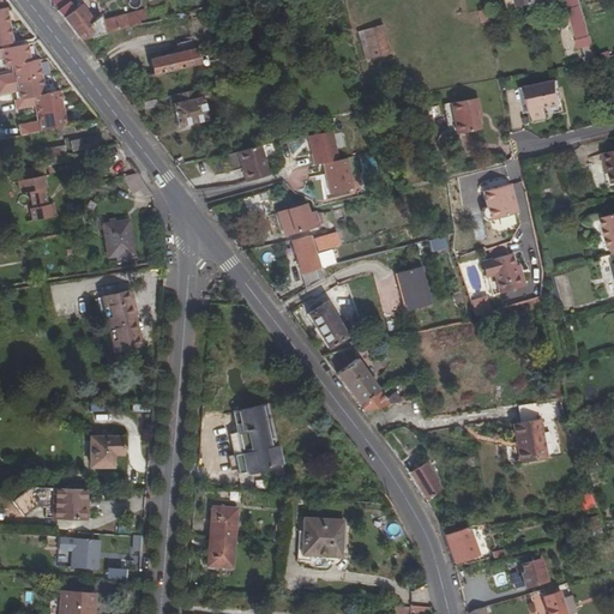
[(58,11),(67,24),(80,40),(140,24),(139,20),(146,19),(144,10),(102,22),(101,16),(95,22),(80,5),(74,10),(68,2),(58,11)]
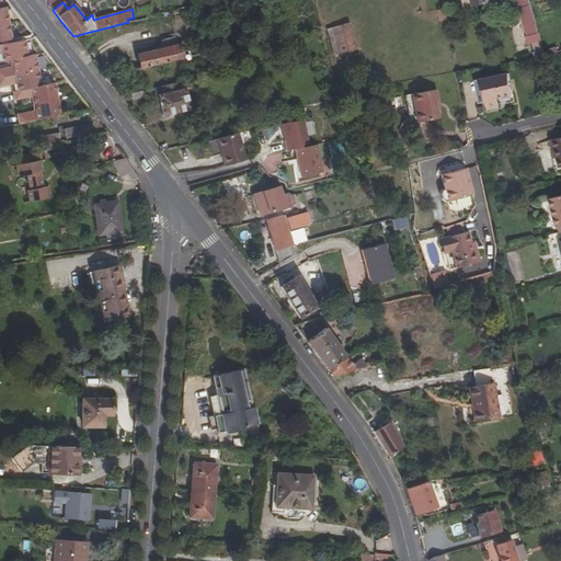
[(524,6),(528,16),(530,23),(536,22),(536,21),(531,3),(524,6)]
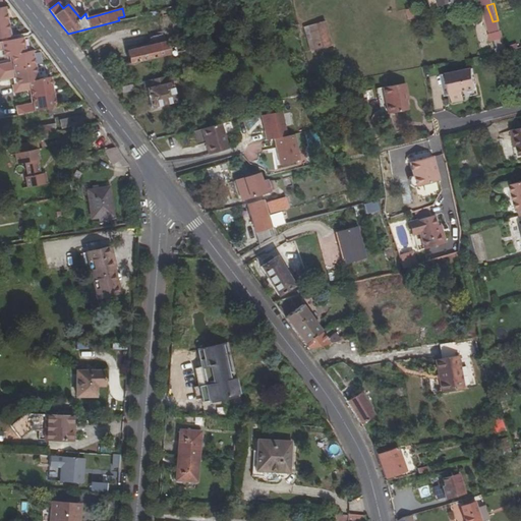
[(0,37),(11,35),(5,4),(0,5),(0,37)]
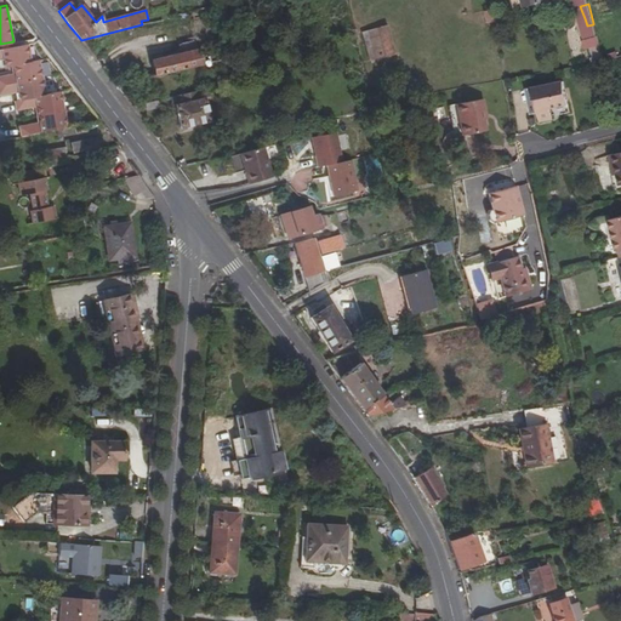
[(486,23),(494,22),(491,10),(484,11),(486,23)]
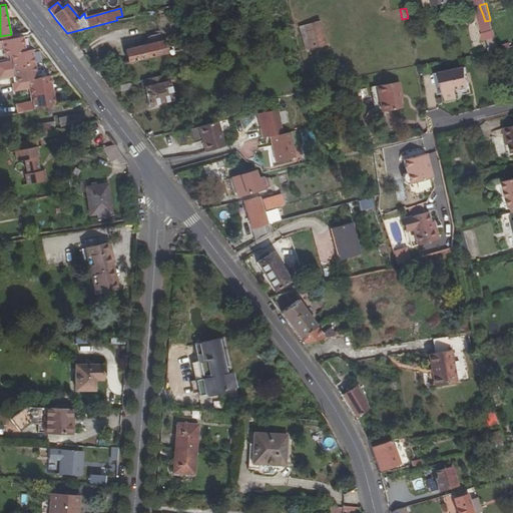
[(327,45),(320,21),(304,25),(310,49),(327,45)]
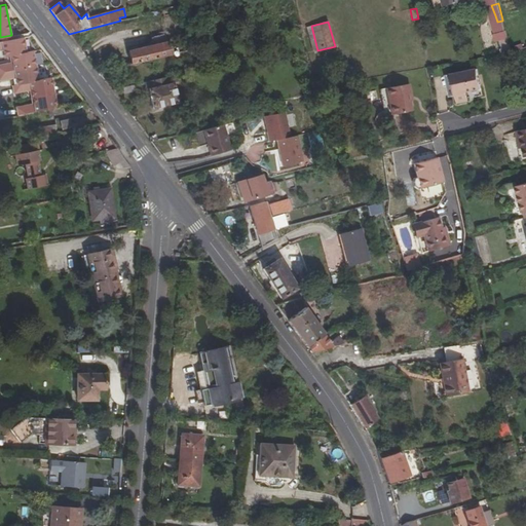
[(152,37),(154,45),(170,42),(167,34),(152,37)]
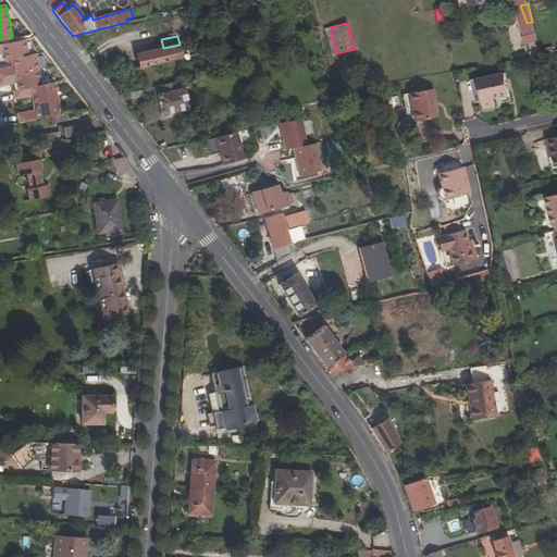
[(28,54),(25,38),(0,44),(0,52),(4,51),(5,60),(13,59),(14,65),(0,67),(0,85),(17,82),(20,89),(15,90),(16,98),(35,95),(38,109),(20,113),(22,123),(61,115),(54,83),(42,85),(36,53),(28,54)]
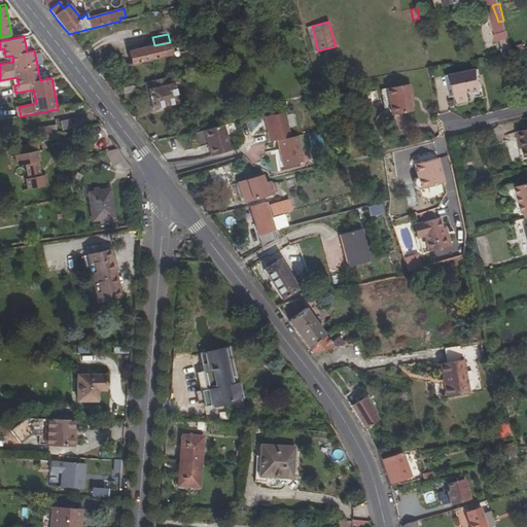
[(178,47),(171,48),(170,42),(154,45),(129,51),(132,65),(180,54),(178,47)]
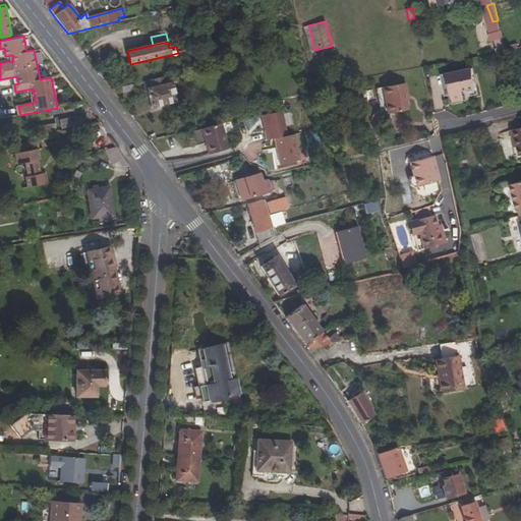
[(119,67),(106,70),(108,78),(121,75),(119,67)]
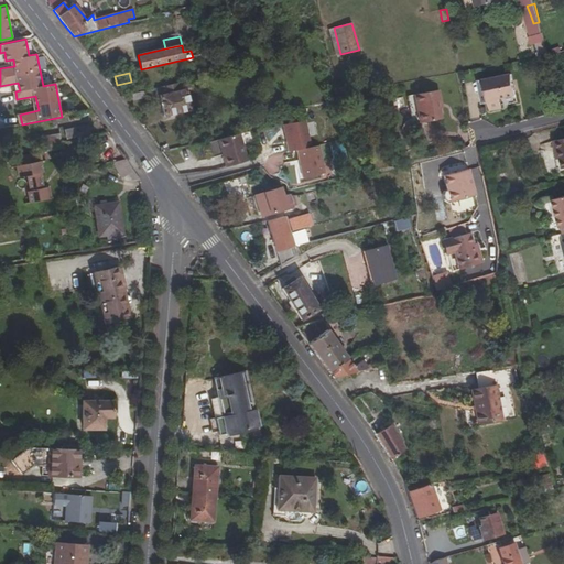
[(511,74),(484,79),(490,109),(501,107),(500,97),(516,95),(511,74)]
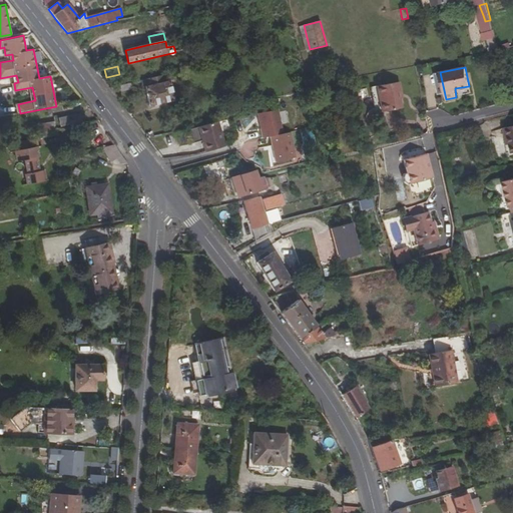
[(174,101),(170,84),(177,82),(181,81),(180,76),(163,80),(161,76),(135,82),(136,88),(144,86),(149,106),(174,101)]
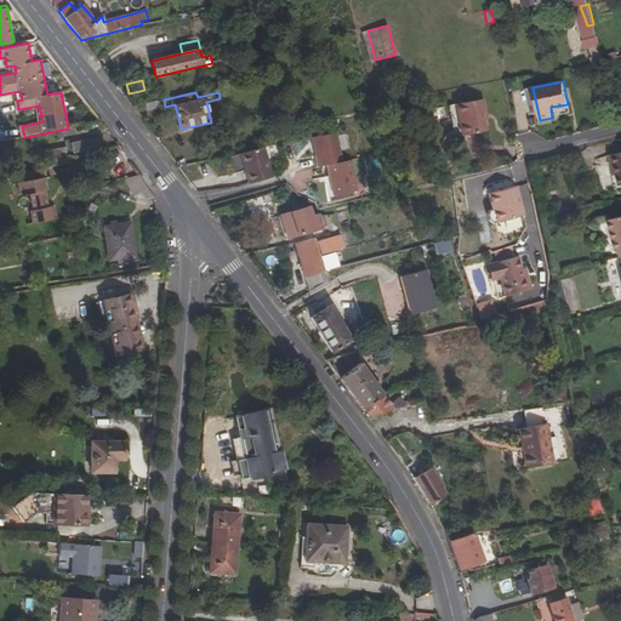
[(484,120),(486,119),(483,100),(449,106),(455,137),(486,131),(484,120)]
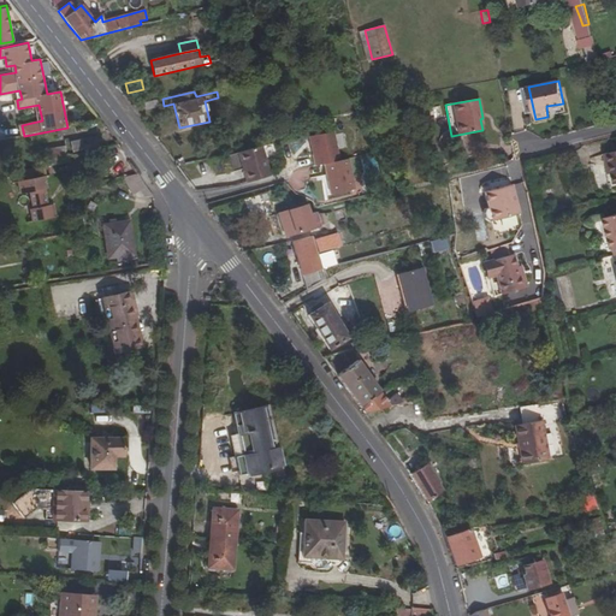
[(324,164),(338,161),(332,131),(308,137),(314,166),(324,164)]
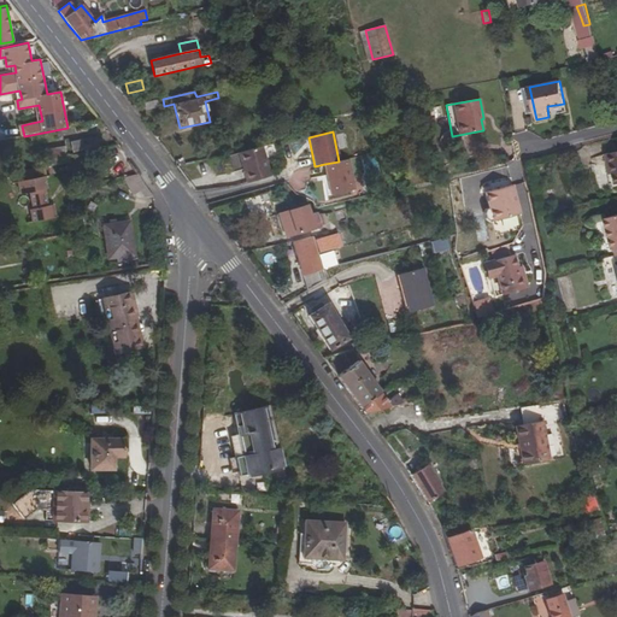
[(98,146),(95,139),(71,144),(72,152),(98,146)]
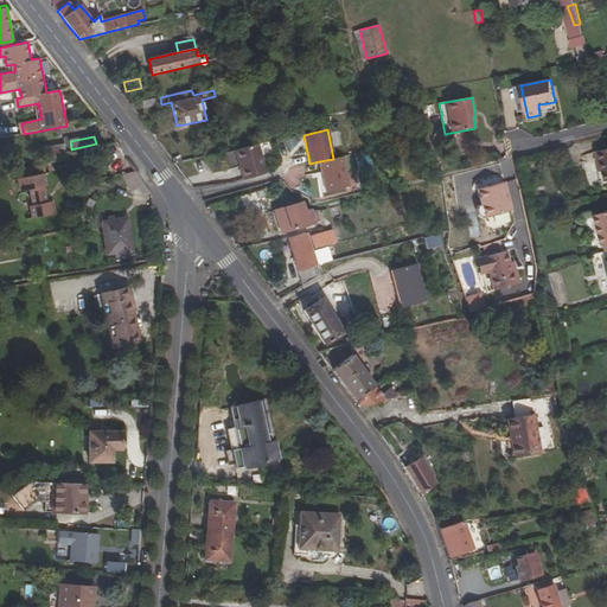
[(66,160),(65,153),(64,145),(49,148),(52,163),(66,160)]
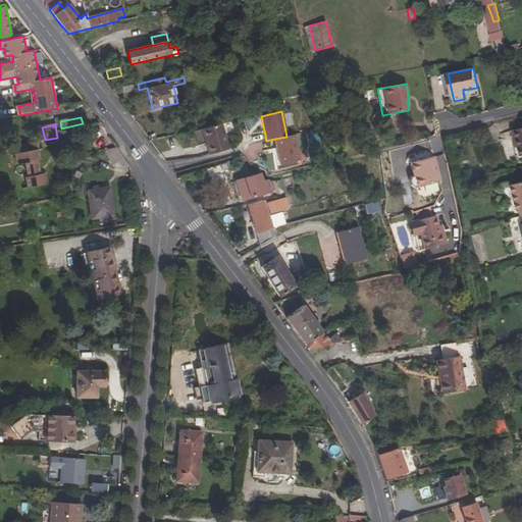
[(222,124),(202,129),(210,154),(228,148),(222,124)]
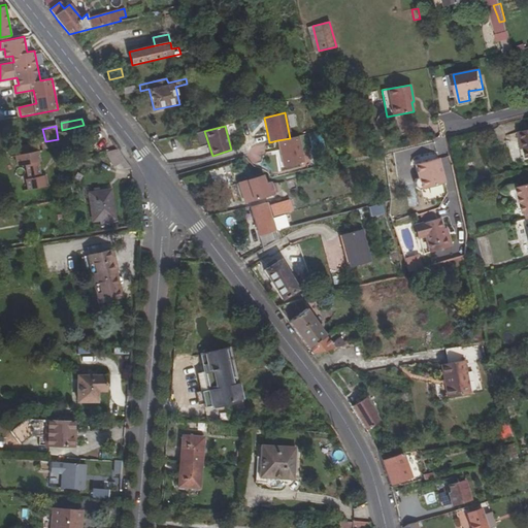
[(527,158),(527,157),(527,130),(519,132),(521,141),(524,141),(526,149),(527,158)]
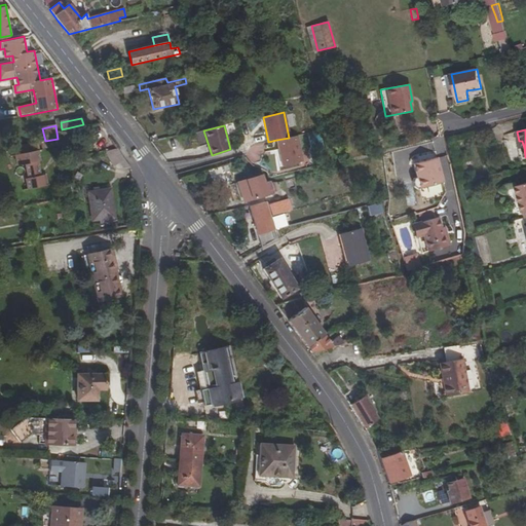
[(289,138),(276,140),(278,150),(279,150),(280,155),(279,155),(282,166),(302,162),(297,136),(289,138)]
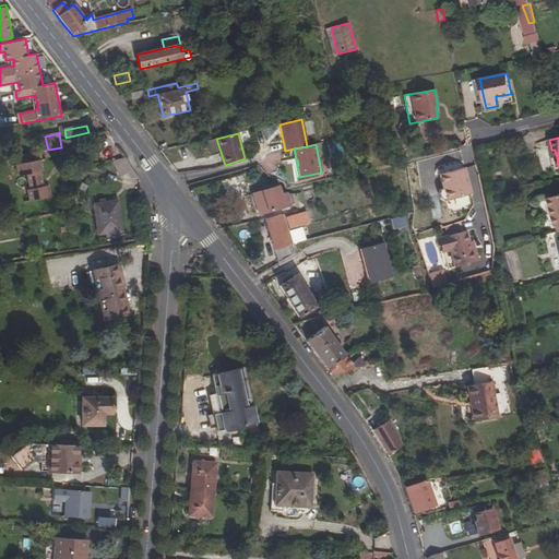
[(121,176),(132,168),(126,158),(113,161),(121,176)]
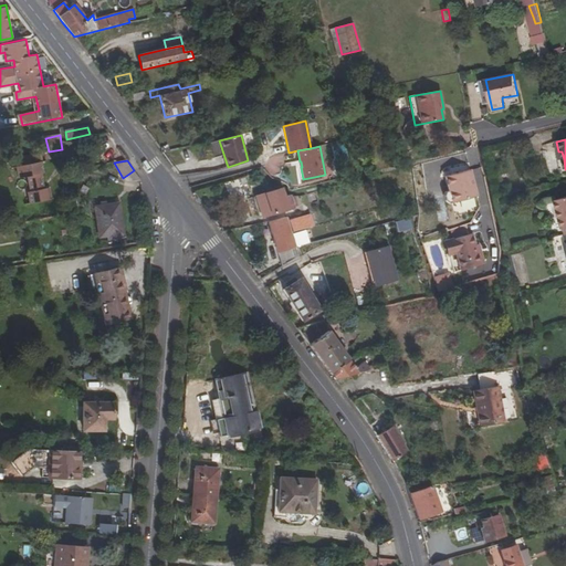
[(43,173),(41,163),(17,167),(19,178),(28,177),(31,192),(29,194),(30,203),(49,200),(46,189),(44,189),(41,174),(43,173)]
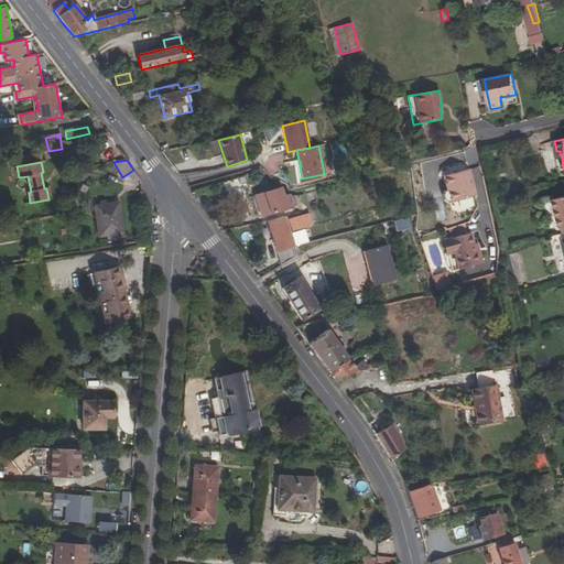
[(67,182),(82,179),(80,170),(65,173),(67,182)]
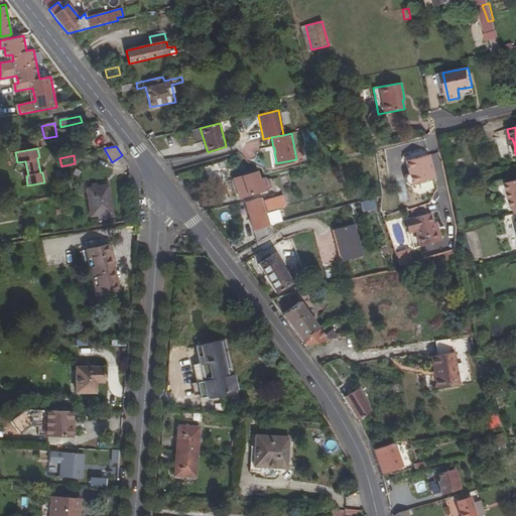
[(434,179),(428,156),(406,161),(409,174),(406,175),(405,178),(406,183),(409,185),(434,179)]
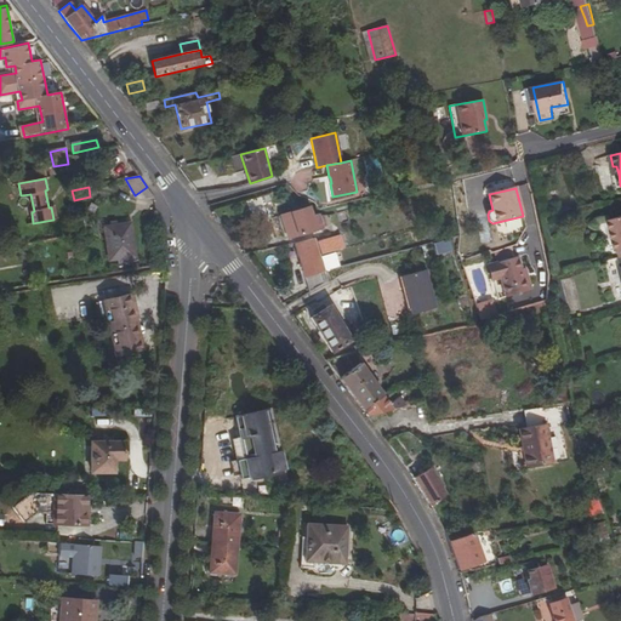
[(300,235),(323,228),(319,215),(313,216),(309,208),(292,212),(300,235)]
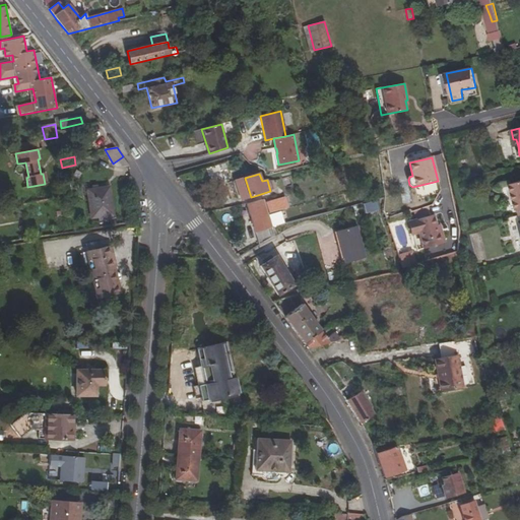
[(242,200),(251,197),(245,178),(236,181),(242,200)]
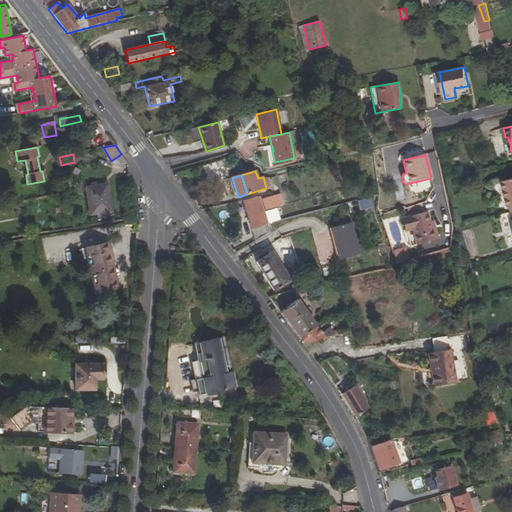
[(263,177),(266,188),(272,186),(270,177),(263,177)]
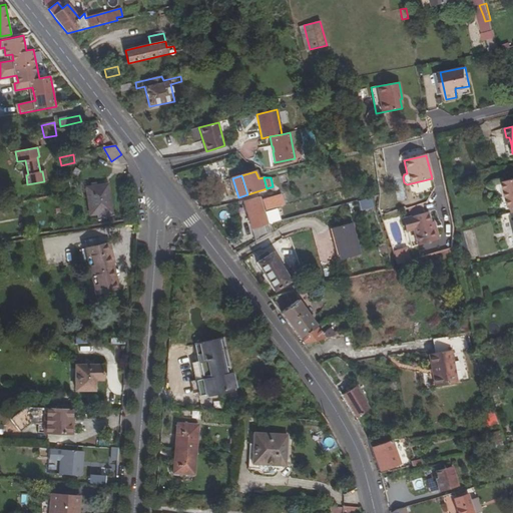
[(512,178),(504,181),(509,206),(512,206),(512,209),(512,178)]
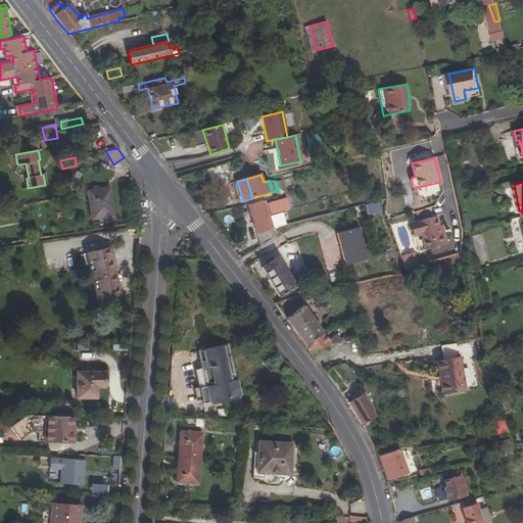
[(94,191),(89,192),(93,219),(113,216),(109,188),(94,191)]
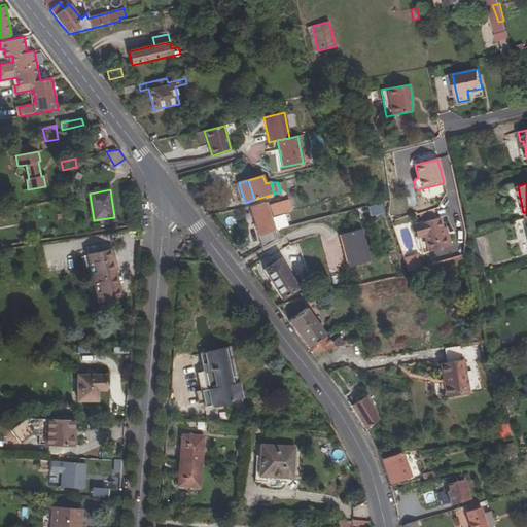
[(270,205),(273,216),(292,210),(289,200),(270,205)]
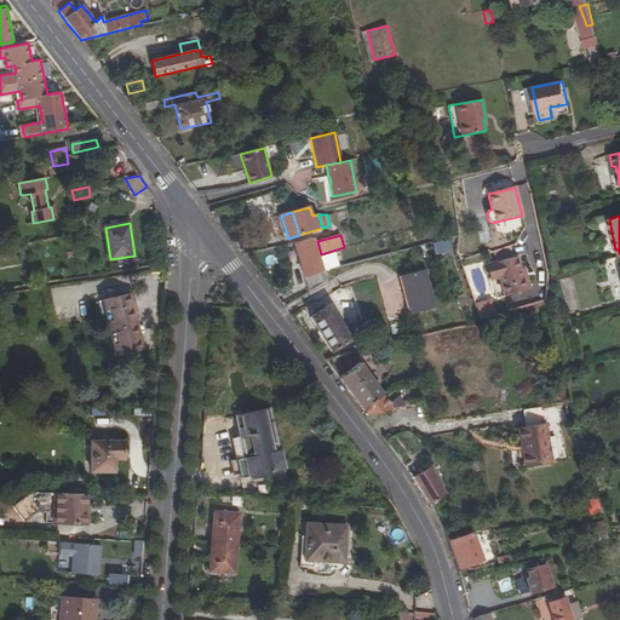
[(316,239),(302,241),(294,242),(310,292),(327,281),(325,270),(338,267),(334,253),(321,257),(321,254),(317,241),(316,239)]
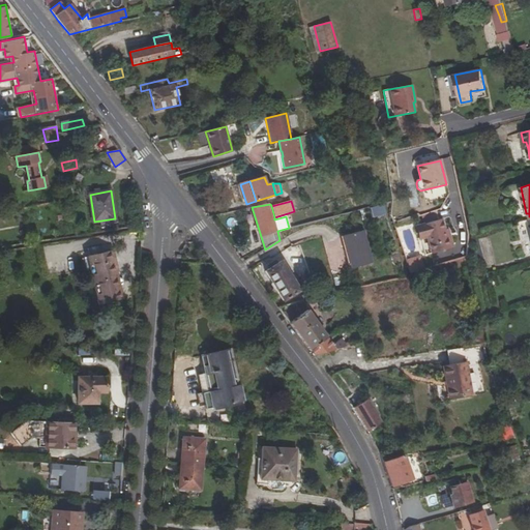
[(371,206),(372,216),(386,214),(384,204),(371,206)]
